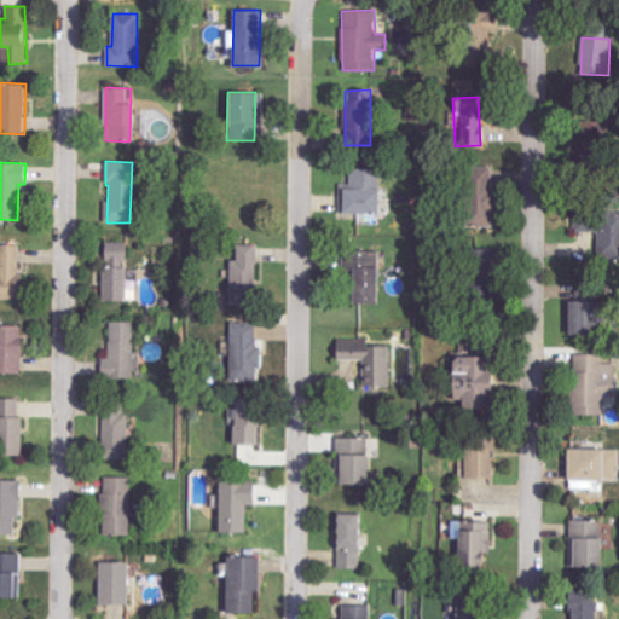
[(490,227),(491,167),(466,166),(464,226),(490,227)]
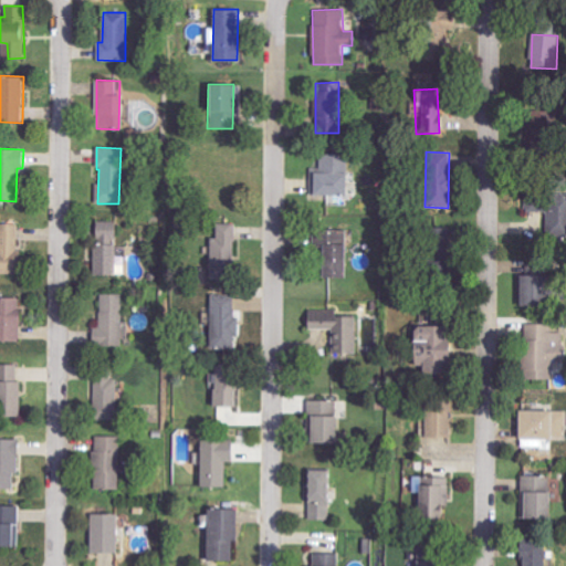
[(312,173),(312,196),(347,195),(346,155),(320,155),(321,173),(312,173)]
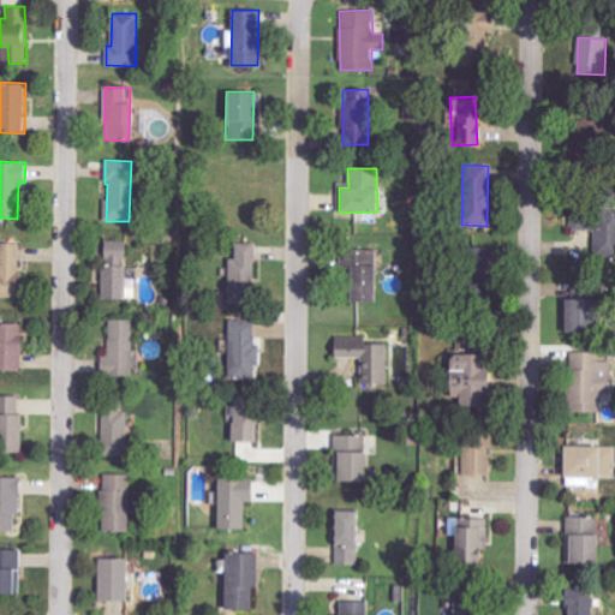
[(592,256),(614,257),(614,215),(593,214),(592,256)]
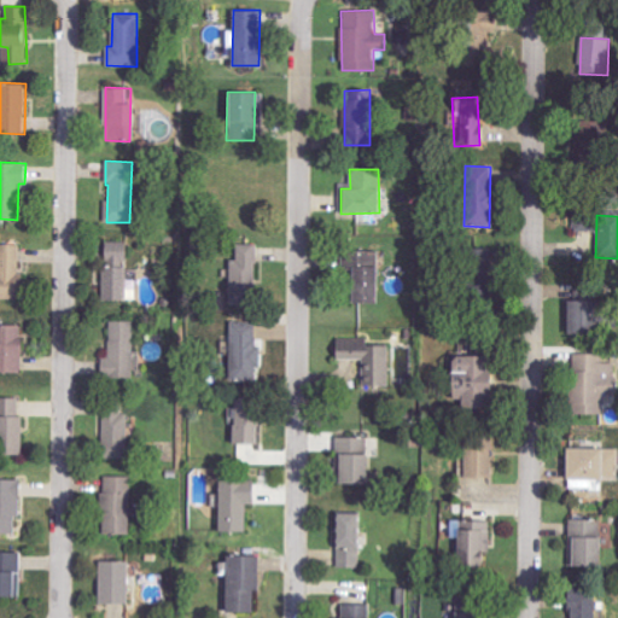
[(129,301),(129,290),(135,290),(135,280),(128,280),(128,242),(103,240),(100,299),(129,301)]
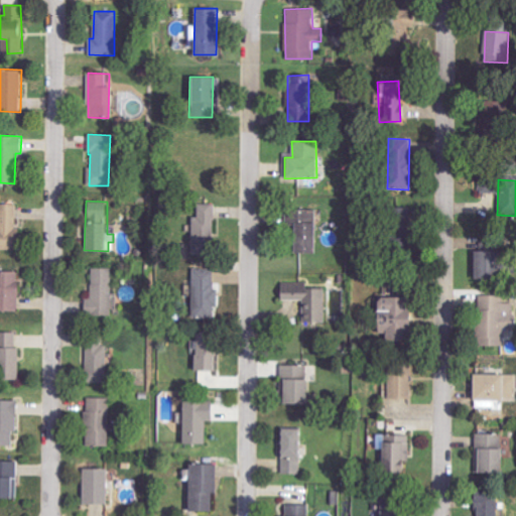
[(0,249),(17,250),(18,205),(0,204),(0,249)]
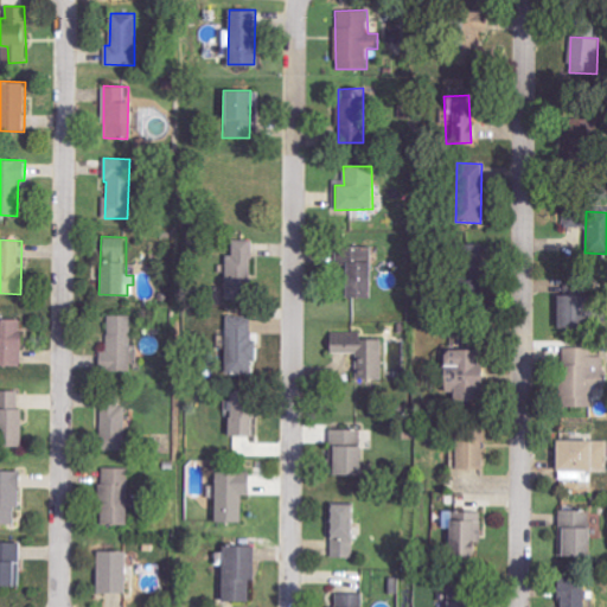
[(228,286),(251,286),(251,240),(229,240),(228,286)]
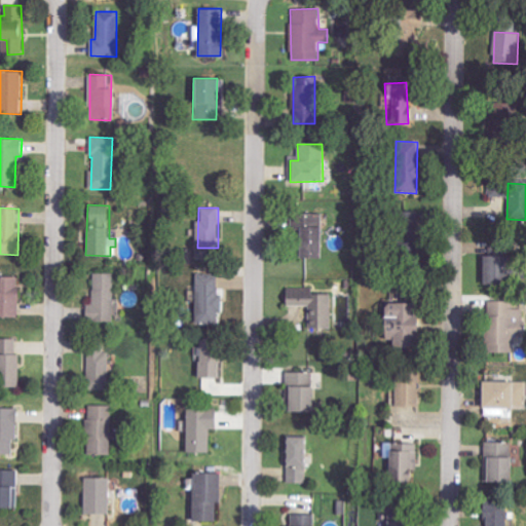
[(398,230),(410,231),(412,213),(400,212),(398,230)]
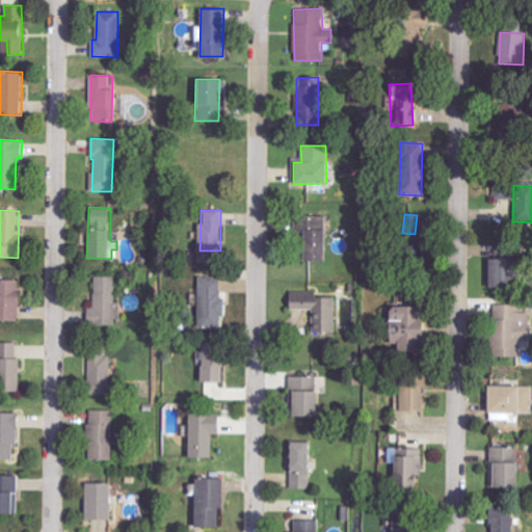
[(325,260),(325,215),(294,215),(294,233),(300,233),(301,261),(325,260)]
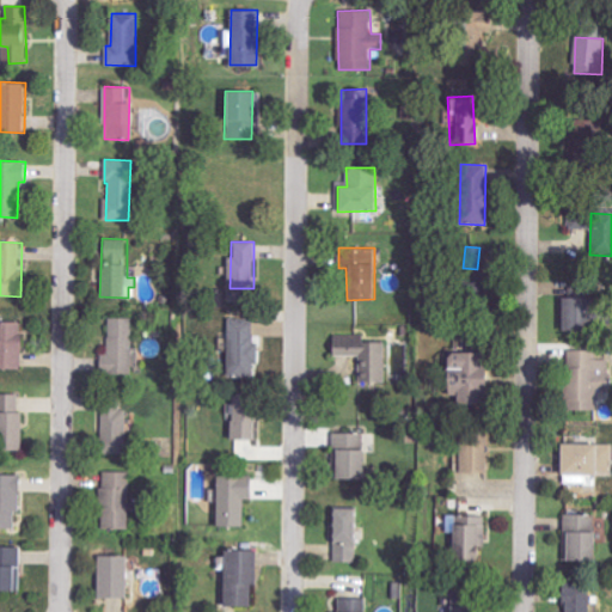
[(561,329),(583,329),(583,297),(561,297),(561,329)]
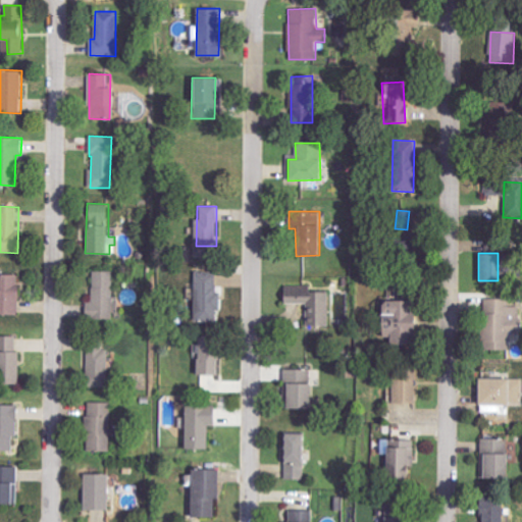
[(113,271),(93,271),(93,301),(87,301),(87,319),(112,320),(113,271)]
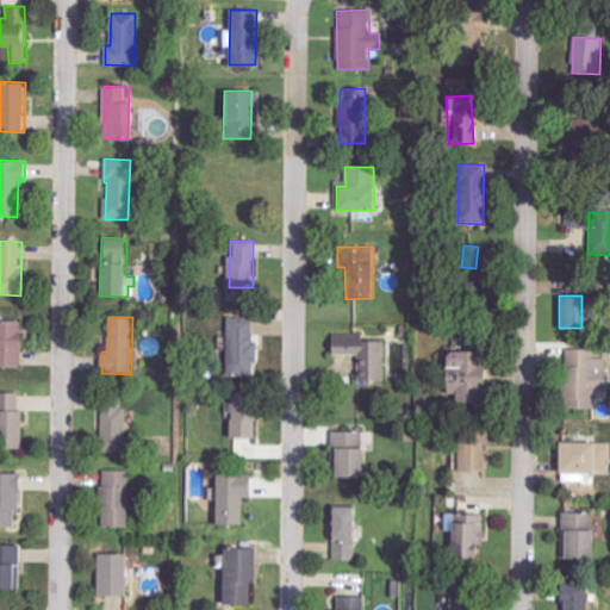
[(253,375),(254,318),(228,317),(226,375),(253,375)]
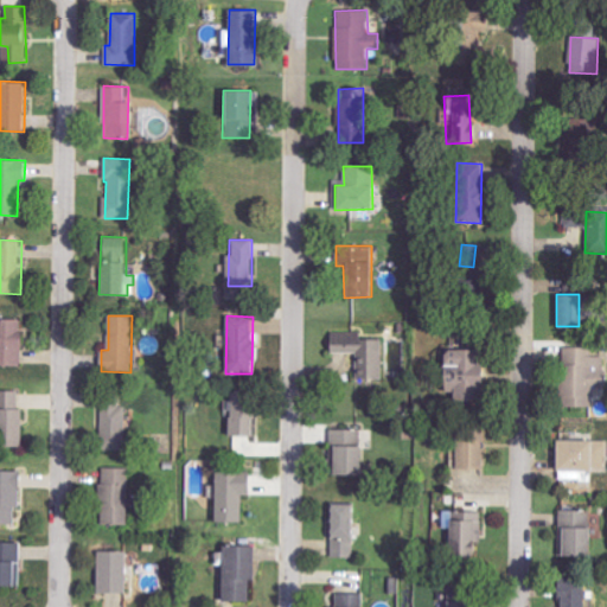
[(0,365),(20,366),(21,319),(0,319),(0,365)]
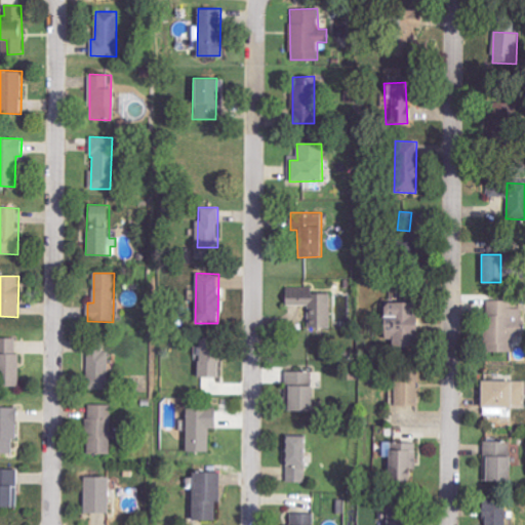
[(283,295),(283,306),(308,305),(308,328),(330,327),(330,294),(283,295)]
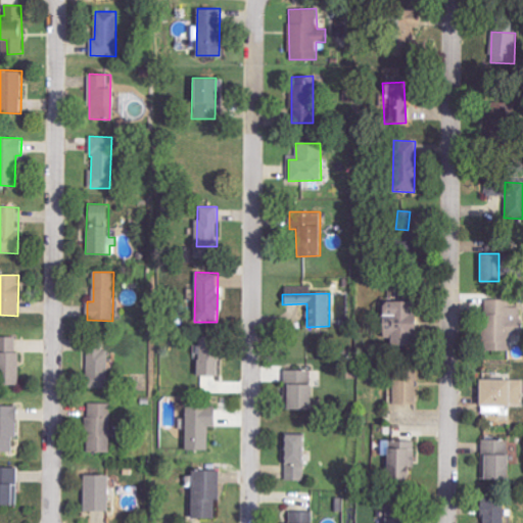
[(510,350),(510,332),(522,332),(522,307),(510,306),(510,299),(484,299),(482,349),(510,350)]
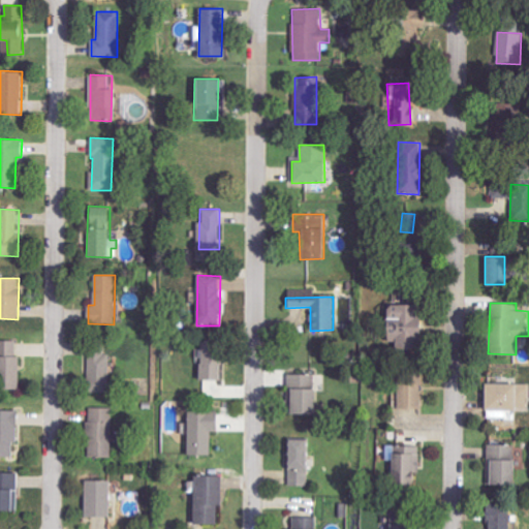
[(383,305),(383,324),(382,324),(383,349),(415,349),(415,318),(408,318),(408,305),(383,305)]
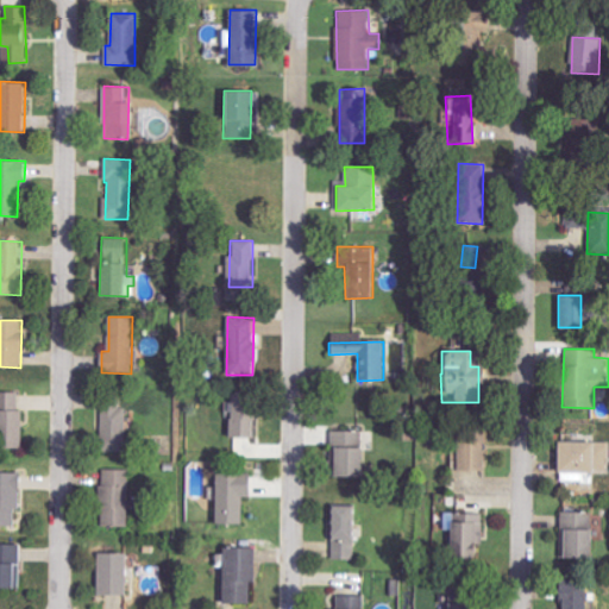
[(0,447),(23,449),(24,410),(19,410),(19,393),(0,391),(0,447)]
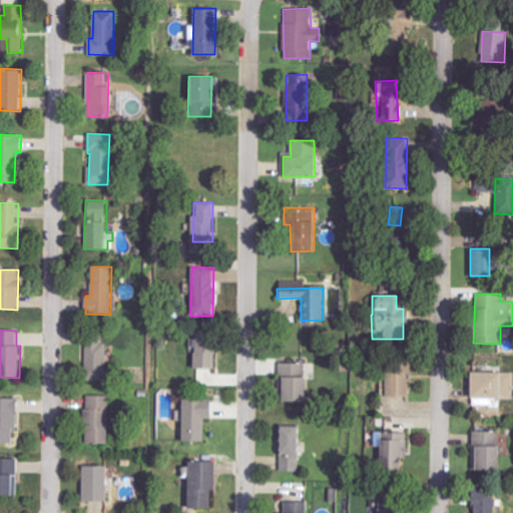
[(193,369),(212,369),(211,331),(192,331),(193,369)]
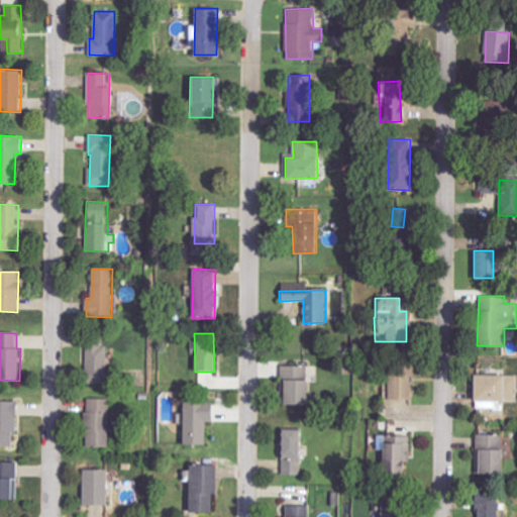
[(87,383),(108,383),(107,334),(86,335),(87,383)]
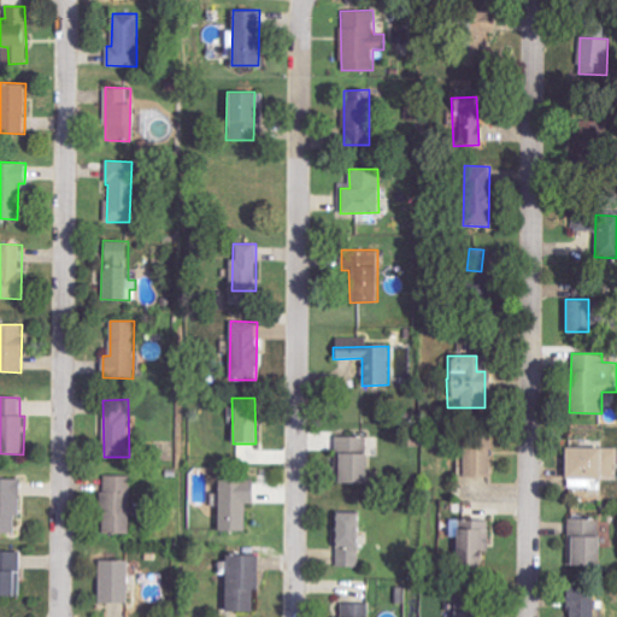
[(488,476),(489,433),(462,433),(460,476),(488,476)]
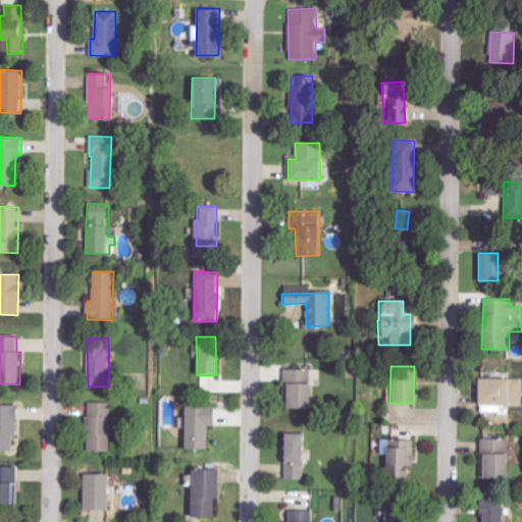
[(284,409),(311,408),(311,369),(283,369),(284,409)]
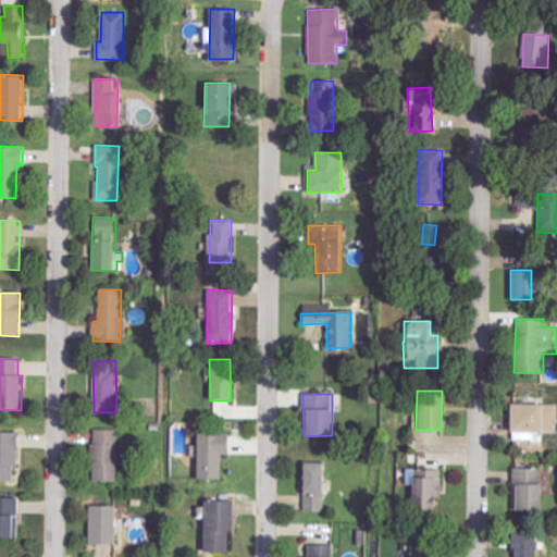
[(508,432),(556,432),(556,404),(508,404),(508,432)]
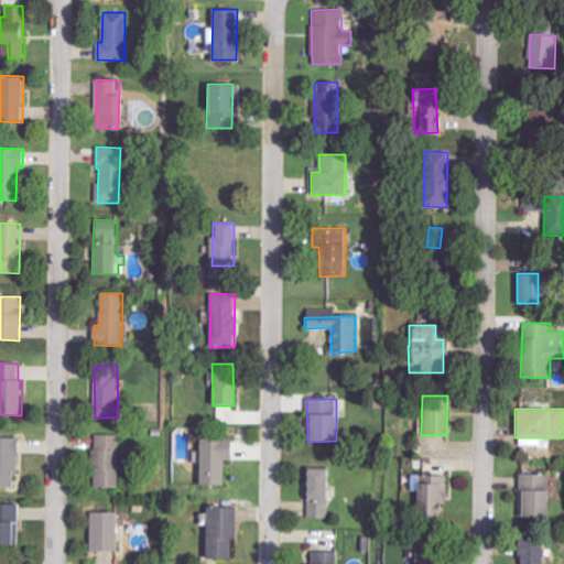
[(118,488),(119,435),(95,434),(93,488),(118,488)]
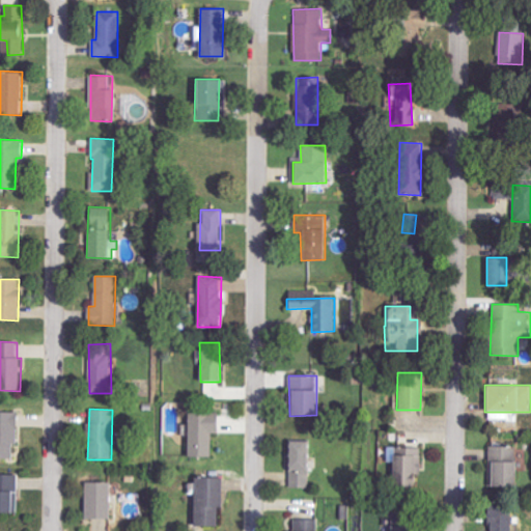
[(0,411),(0,458),(12,459),(12,444),(17,444),(18,412),(0,411)]
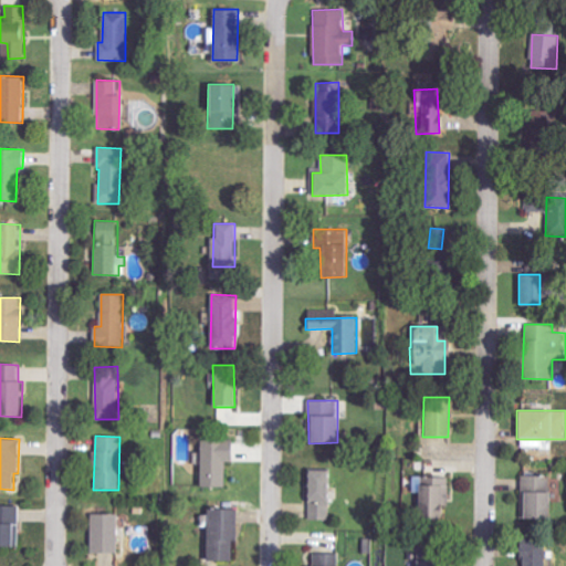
[(199,486),(226,488),(227,461),(234,461),(236,440),(199,440),(199,486)]
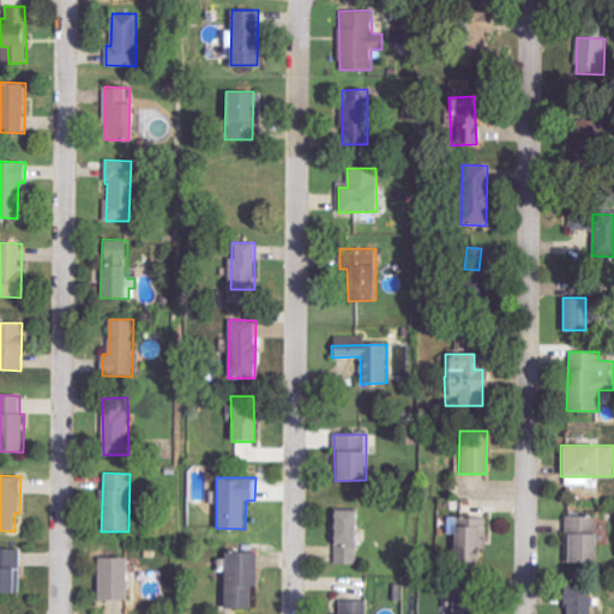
[(332,564),(357,565),(359,511),(333,510),(332,564)]
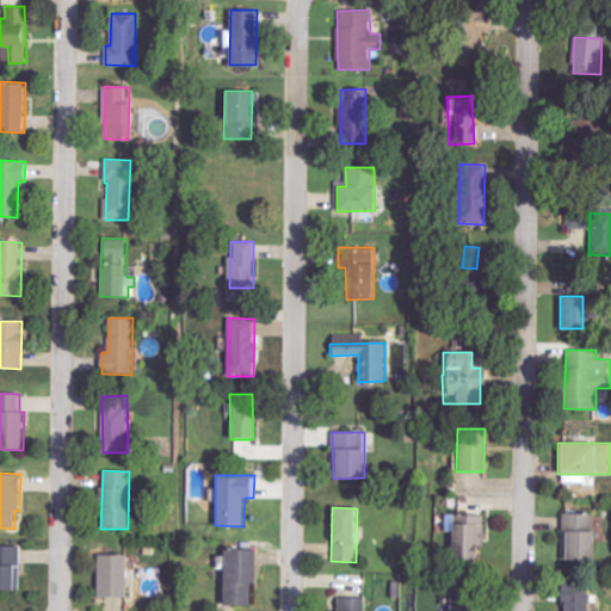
[(592,513),(562,513),(563,561),(593,560),(592,513)]
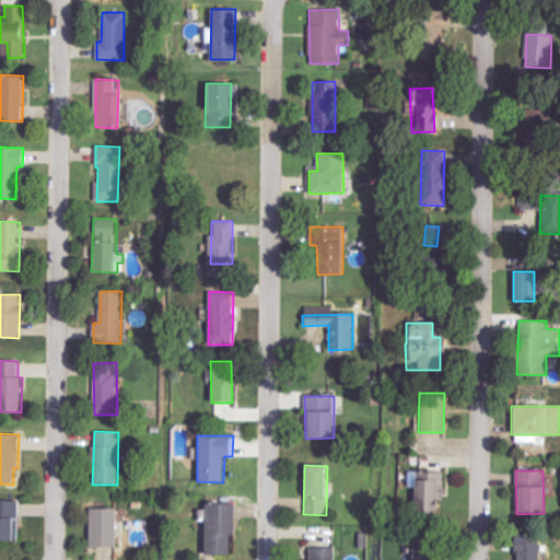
[(445,473),(408,471),(408,488),(413,488),(413,512),(433,512),(433,500),(444,500),(445,473)]
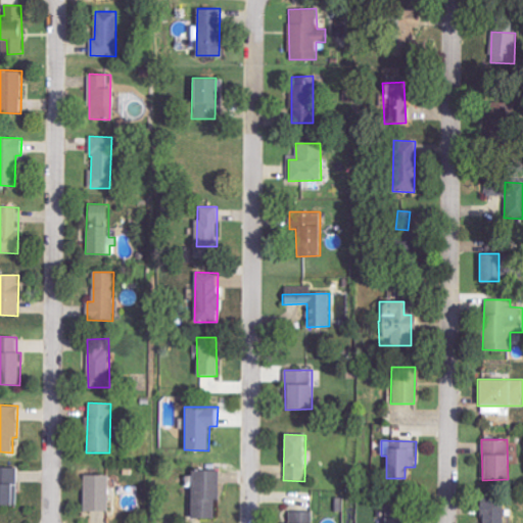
[(17,468),(0,467),(0,505),(16,506),(17,468)]
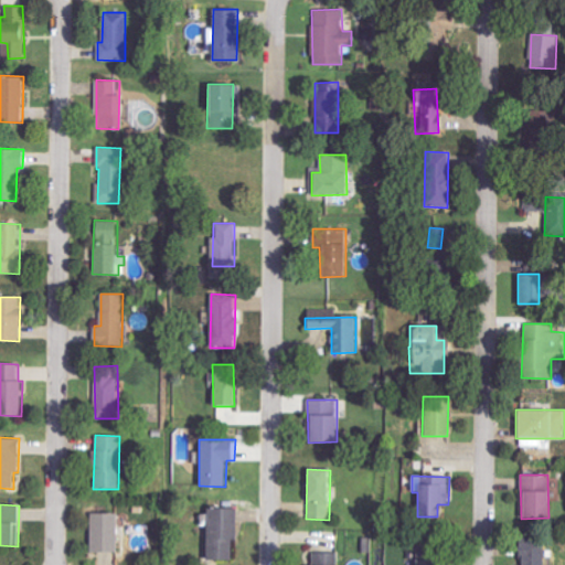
[(236,508),(206,508),(205,560),(231,561),(231,540),(236,540),(236,508)]
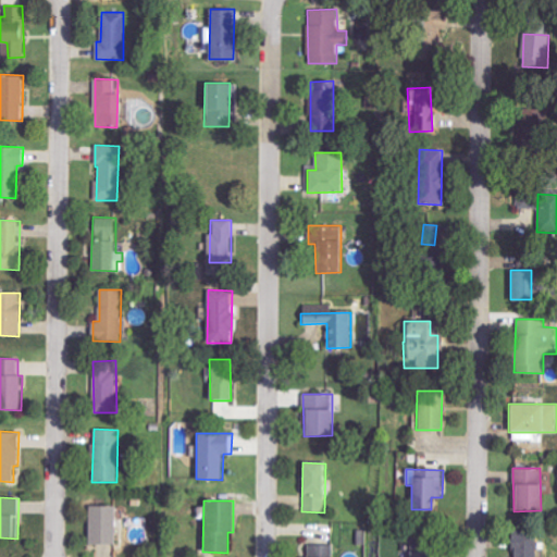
[(88,544),(114,545),(114,506),(89,506),(88,544)]
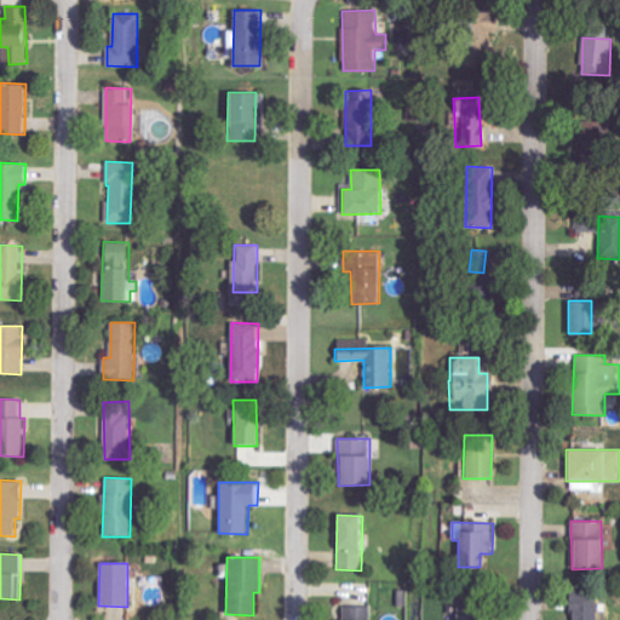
[(572,591),(570,619),(596,619),(597,591),(572,591)]
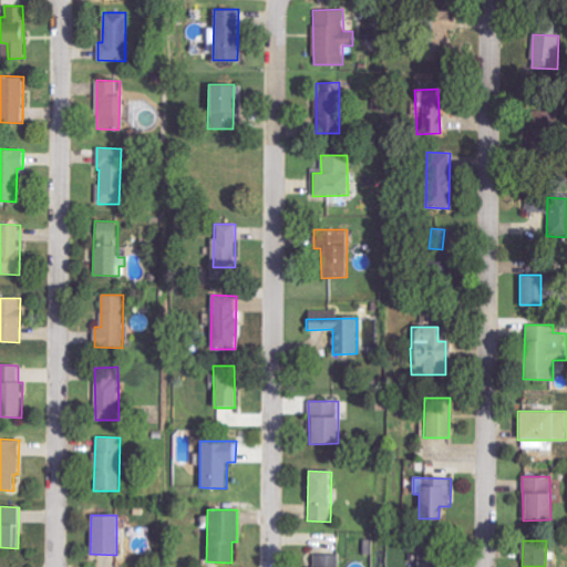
[(336,566),(336,555),(313,555),(313,566),(336,566)]
